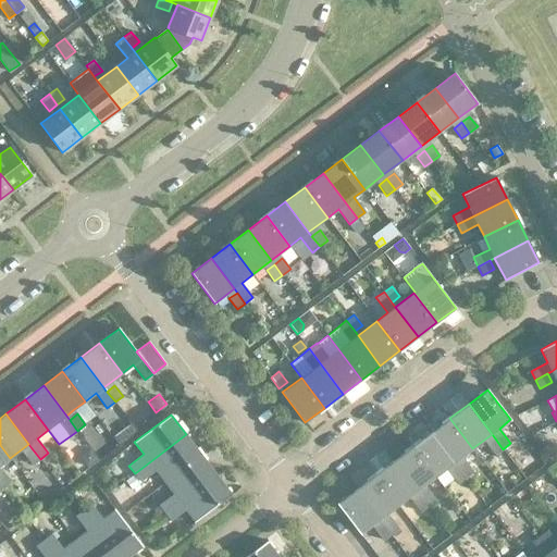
[(472,448),(449,418),(431,432),(466,478),(473,471),(461,457),(472,448)]
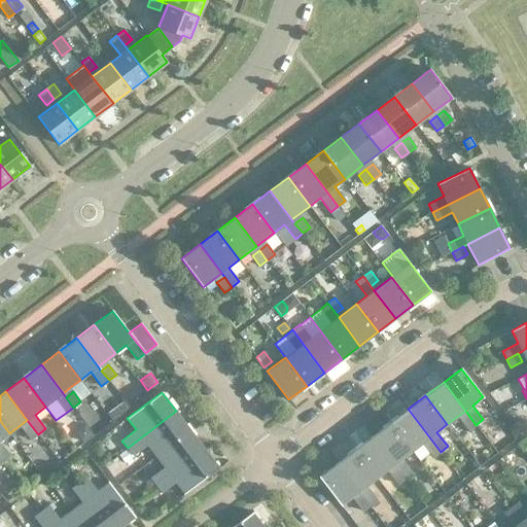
[(117,405),(109,411),(115,419),(124,412),(117,405)]
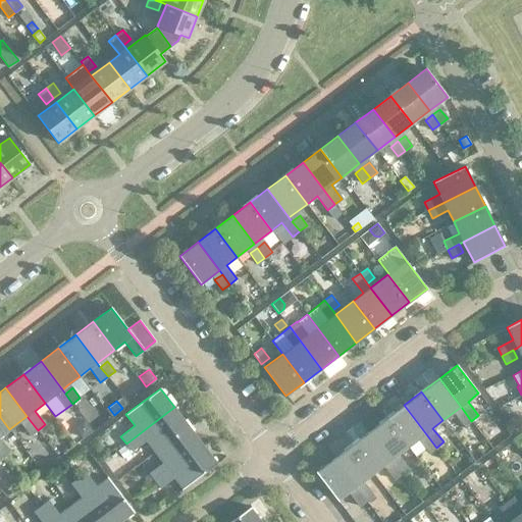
[(436,448),(404,405),(386,419),(408,447),(418,439),(428,453),(436,448)]
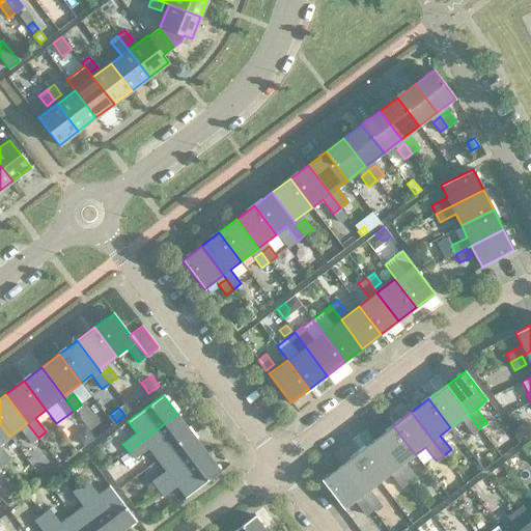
[(192,434),(177,414),(129,451),(134,458),(148,448),(157,459),(192,434)]
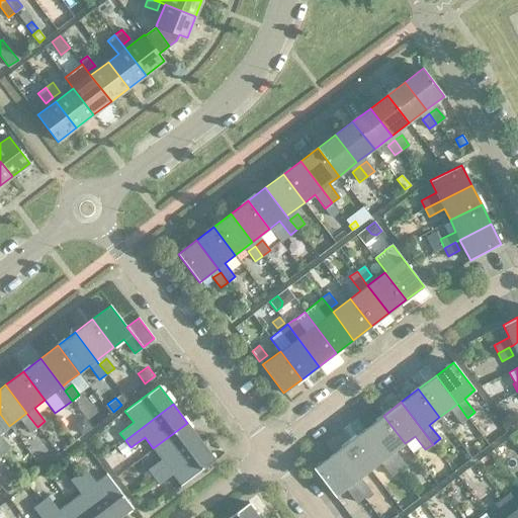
[(460,408),(452,413),(460,423),(467,418),(460,408)]
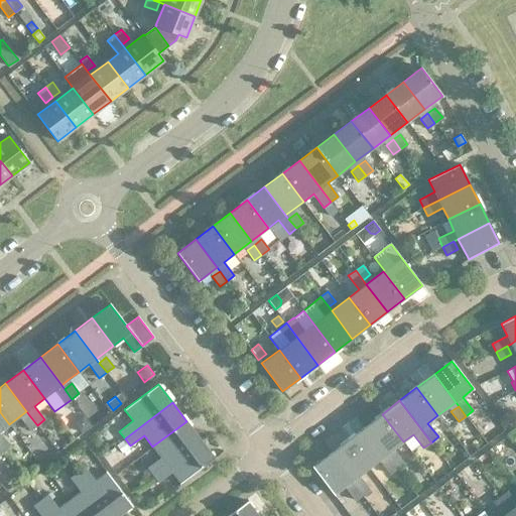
[(0,431),(9,424),(0,412),(0,431)]
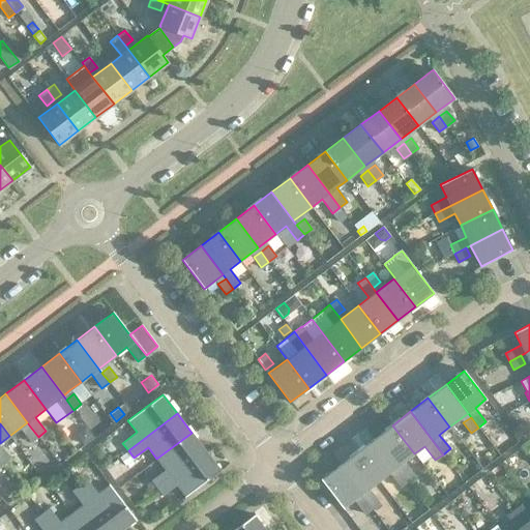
[(94,438),(86,425),(74,435),(83,446),(94,438)]
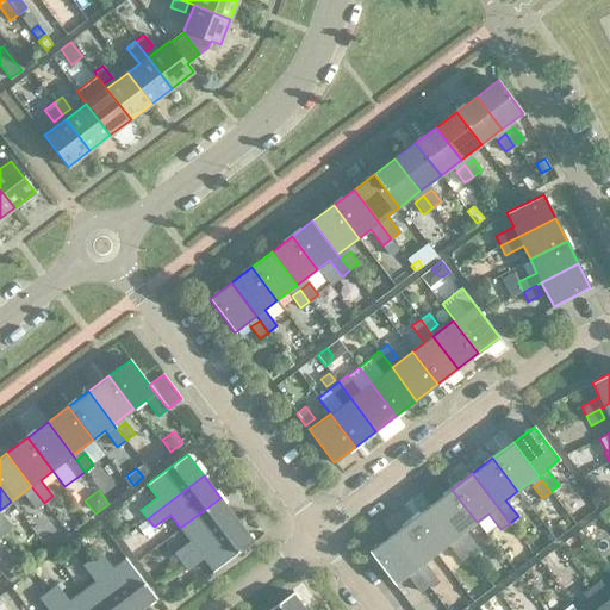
[(477,522),(452,490),(431,505),(456,537),(477,522)]
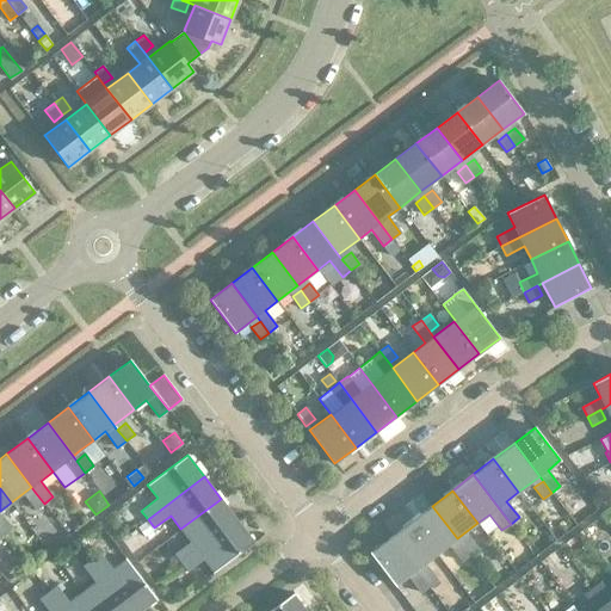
[(35,492),(26,498),(35,510),(44,504),(35,492)]
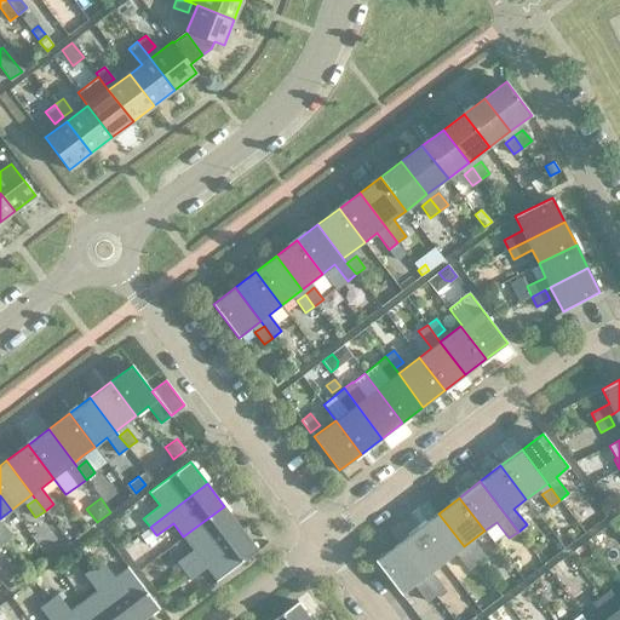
[(240,528),(224,506),(183,537),(194,550),(177,562),(183,570),(240,528)]
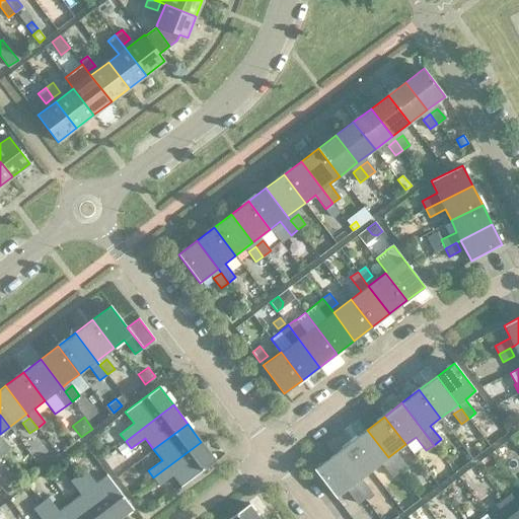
[(388,457),(367,430),(350,443),(371,470),(388,457)]
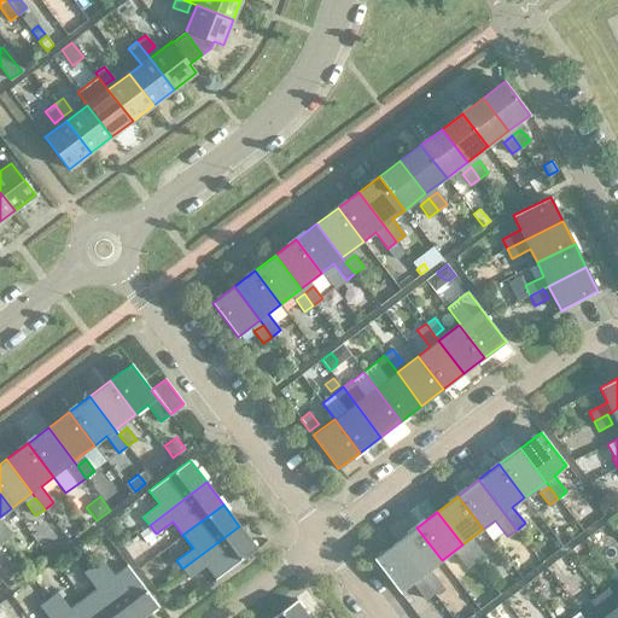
[(3,523),(0,524),(0,536),(3,541),(11,534),(3,523)]
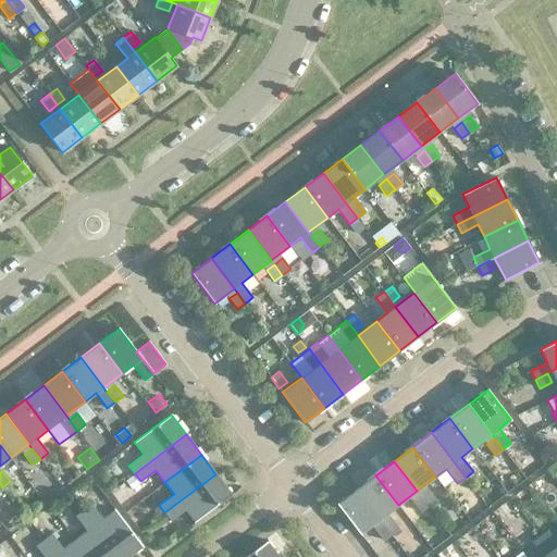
[(232,494),(215,474),(164,512),(171,521),(185,509),(195,522),(232,494)]
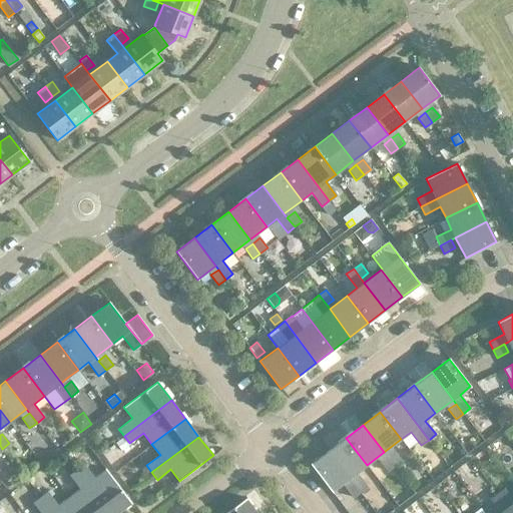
[(367,465),(346,438),(328,451),(349,478),(352,482),(360,492),(367,486),(357,473),(367,465)]
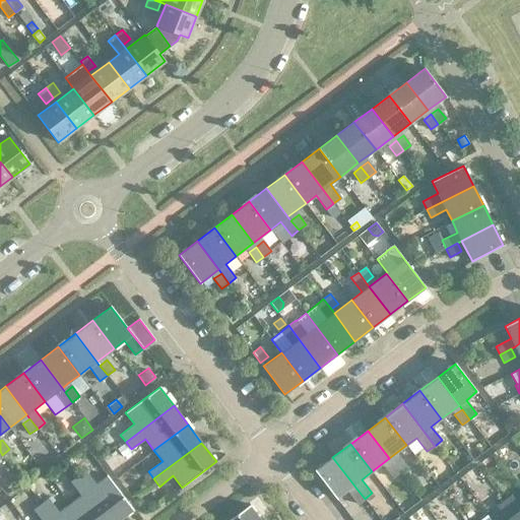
[(353,484),(332,457),(315,470),(336,499),(353,484)]
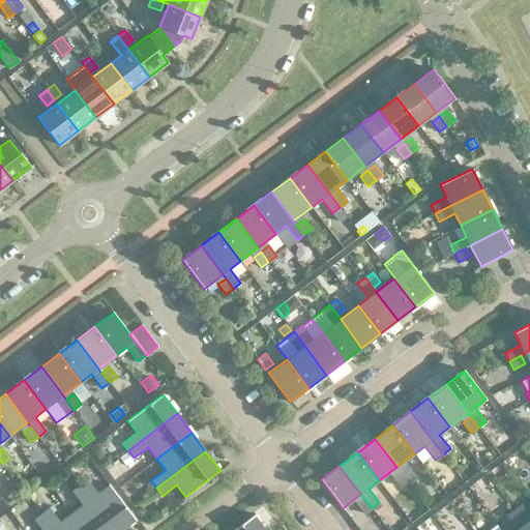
[(407,466),(400,471),(407,481),(414,475),(407,466)]
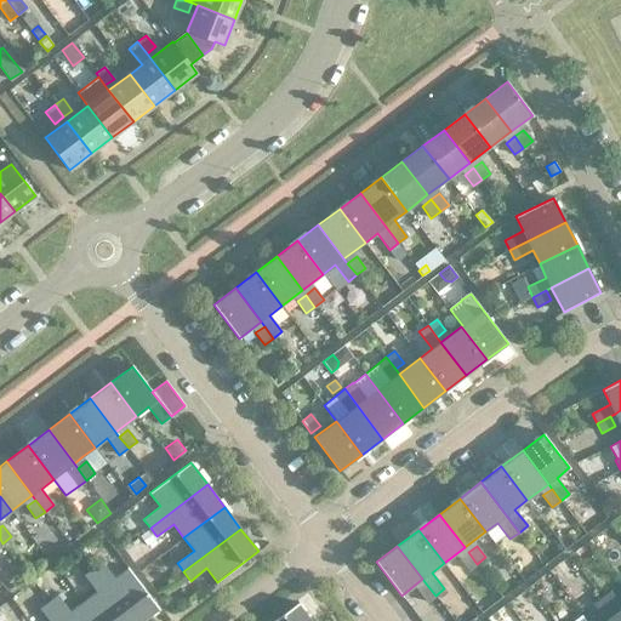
[(468,552),(460,559),(468,570),(477,564),(468,552)]
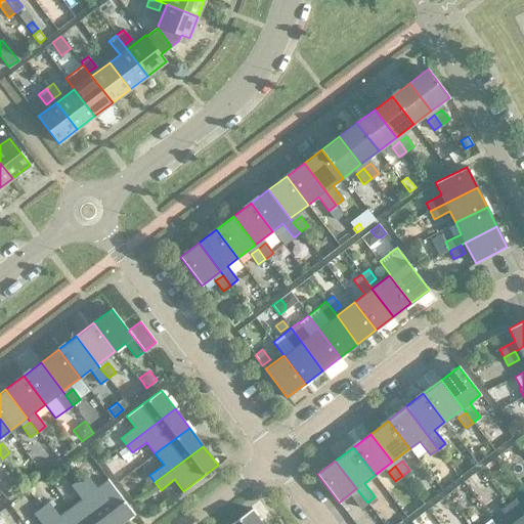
[(86,474),(78,480),(86,489),(93,484),(86,474)]
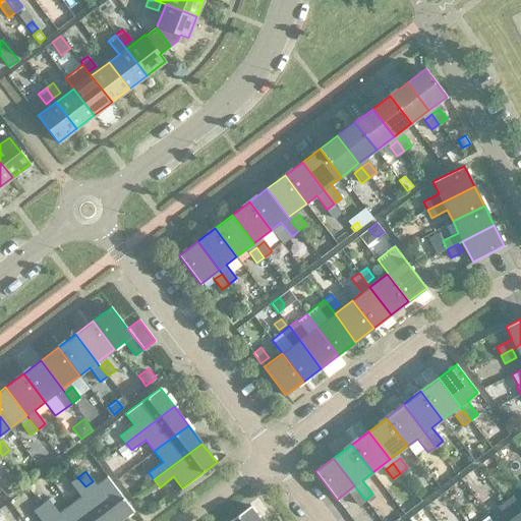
[(118,520),(133,510),(107,476),(89,490),(111,520),(118,520)]
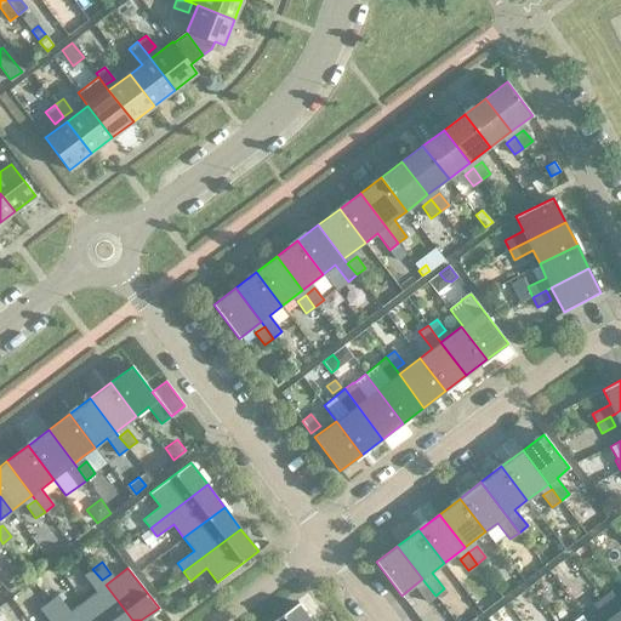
[(92,569),(84,575),(93,587),(102,580),(92,569)]
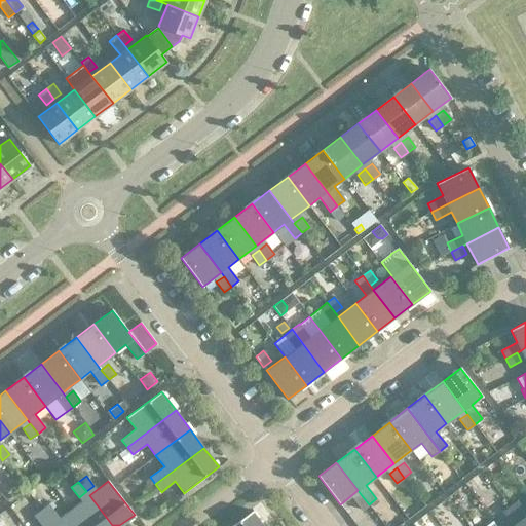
[(361,494),(353,500),(362,510),(369,504),(361,494)]
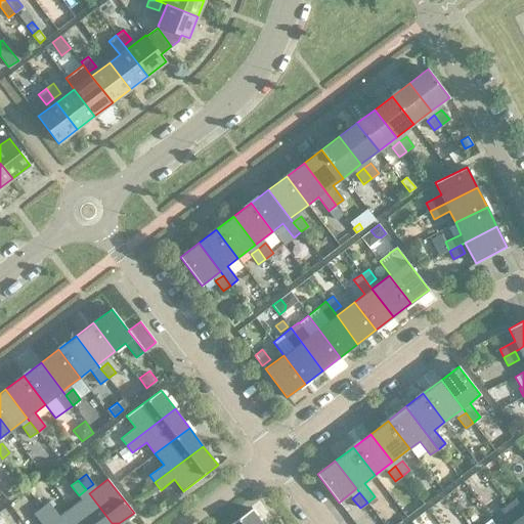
[(112,523),(89,493),(71,508),(82,523),(112,523)]
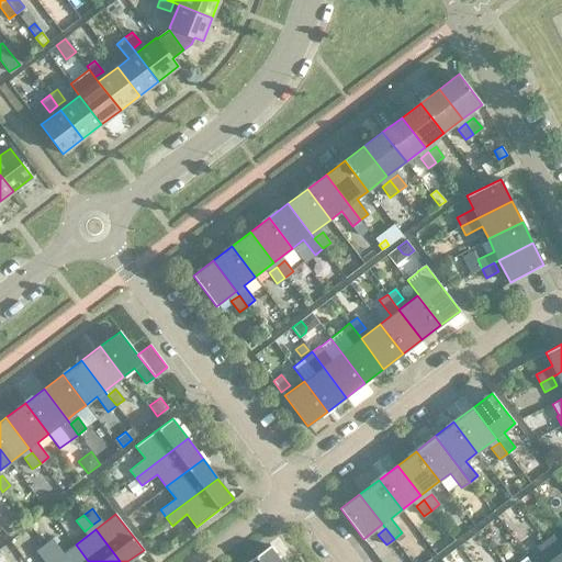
[(552,535),(544,541),(552,552),(561,546),(552,535)]
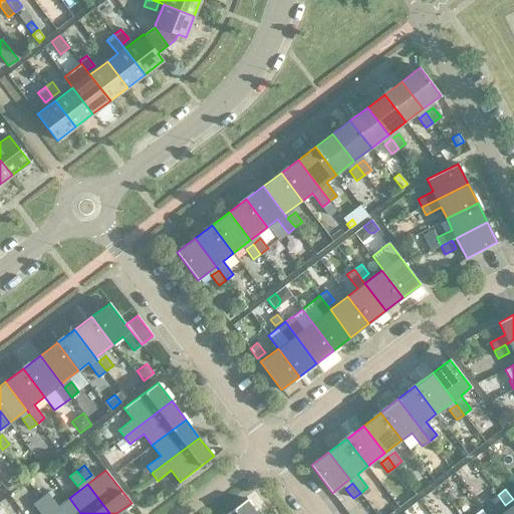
[(47,493),(40,498),(52,513),(80,513),(69,498),(58,506),(47,493)]
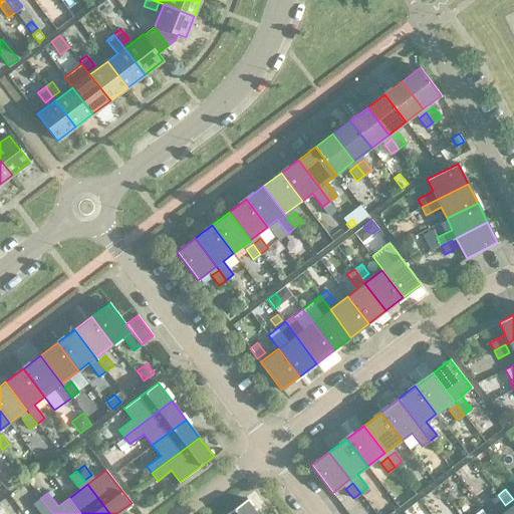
[(498,495),(491,500),(498,510),(505,505),(498,495)]
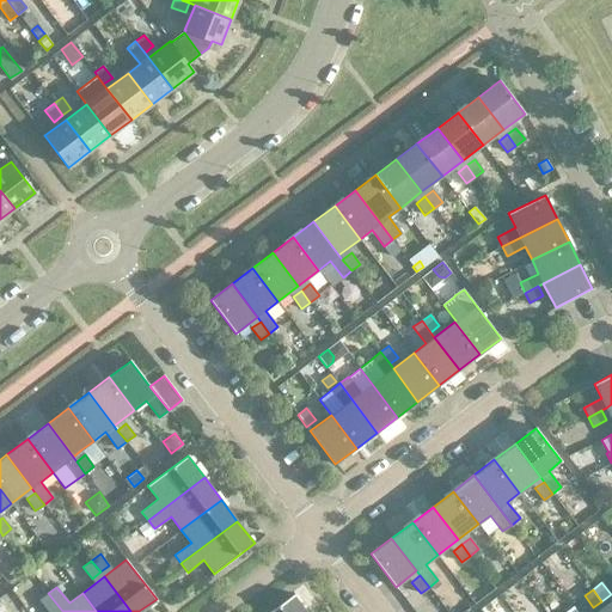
[(62,611),(48,593),(40,600),(48,611),(62,611)]
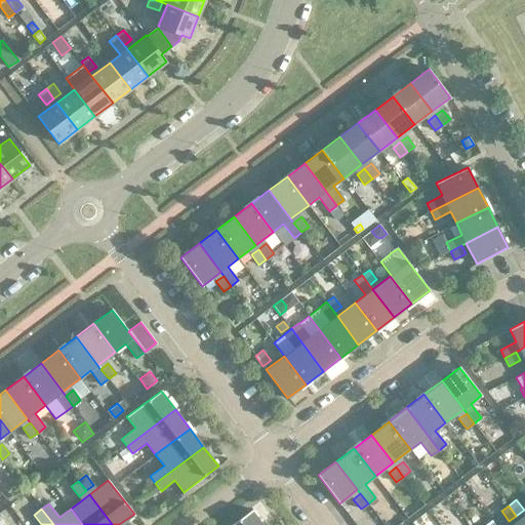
[(231,524),(263,524),(251,510),(231,524)]
